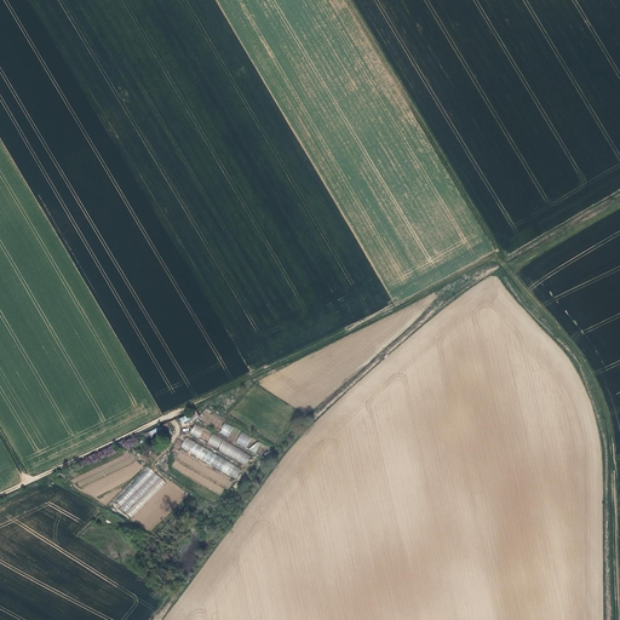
[(195,411),(179,420),(183,425),(199,415),(195,411)]
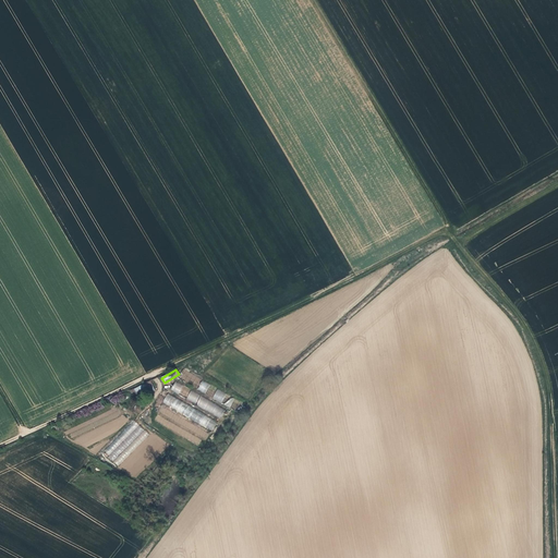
[(184,370),(180,377),(191,384),(195,376),(184,370)]
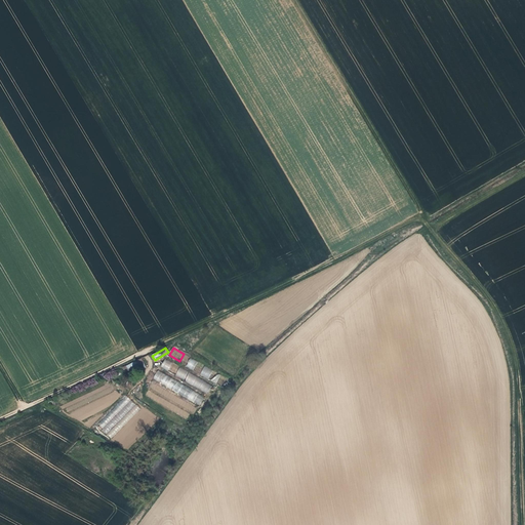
[(200,373),(204,365),(191,358),(186,367),(200,373)]
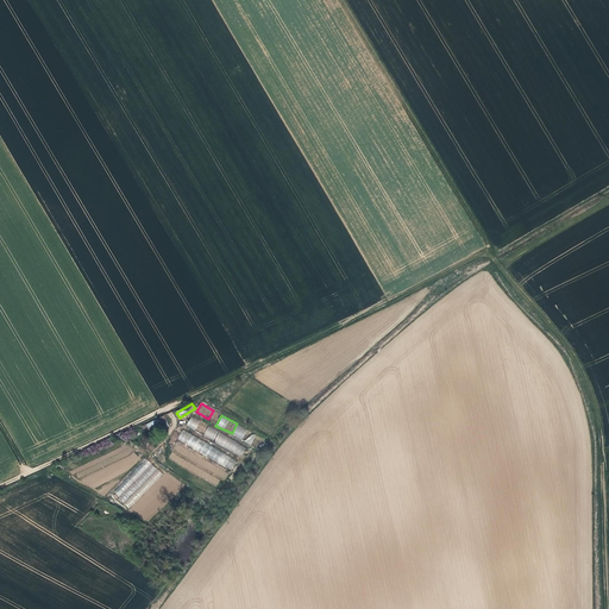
[(192,416),(187,426),(203,434),(208,425),(192,416)]
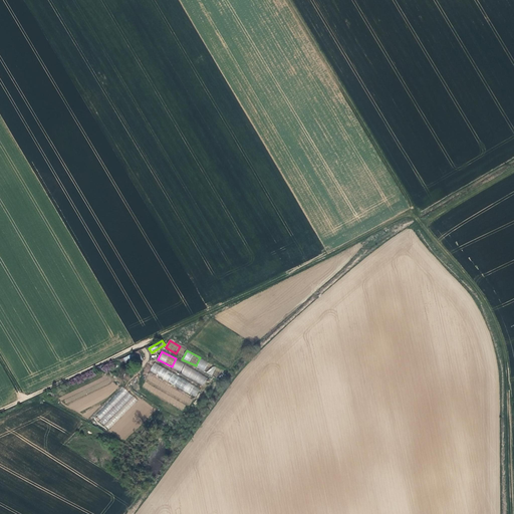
[(123,357),(125,363),(133,361),(131,354),(123,357)]
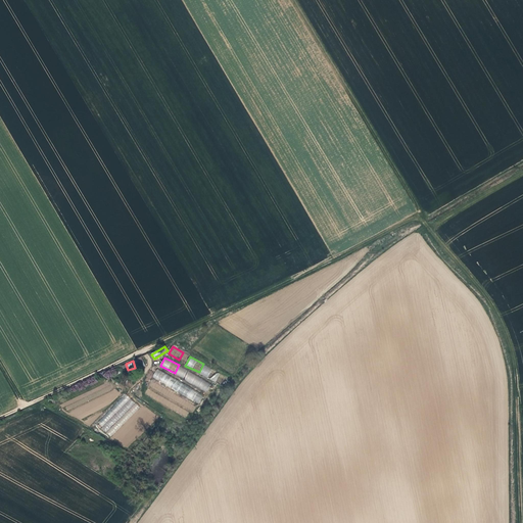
[(203,365),(199,374),(206,378),(211,369),(203,365)]
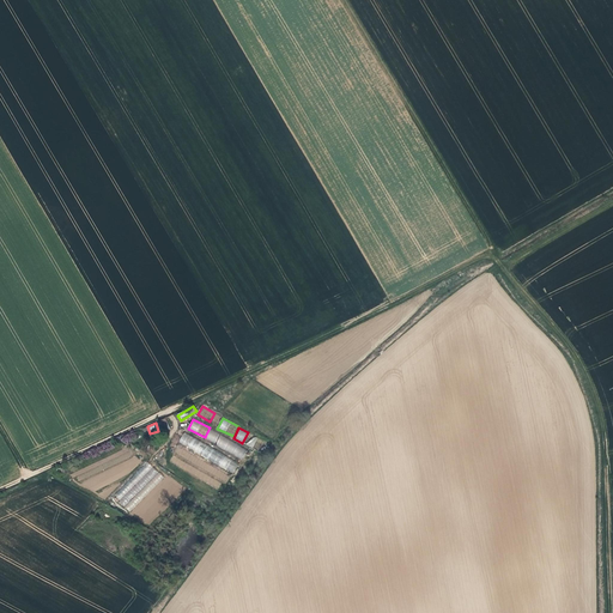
[(210,429),(205,438),(242,460),(247,450),(210,429)]
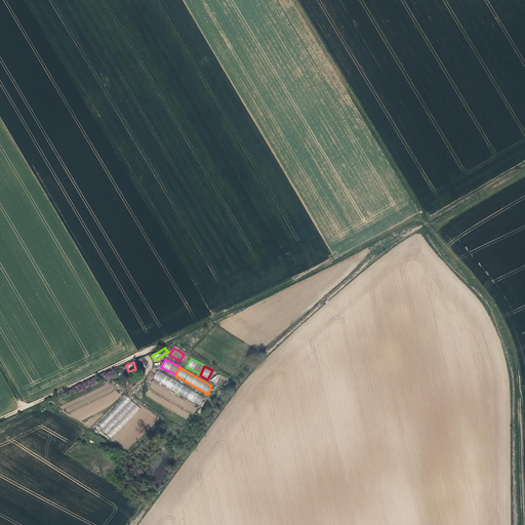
[(204,396),(157,371),(153,379),(200,405),(204,396)]
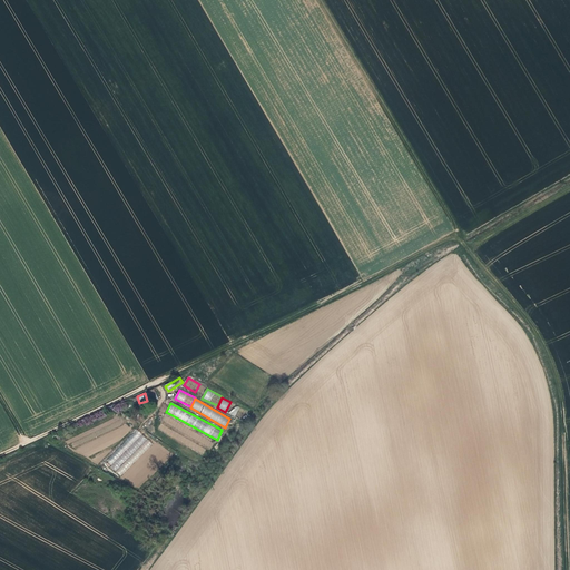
[(237,405),(236,408),(232,403),(226,410),(238,420),(245,412),(237,405)]
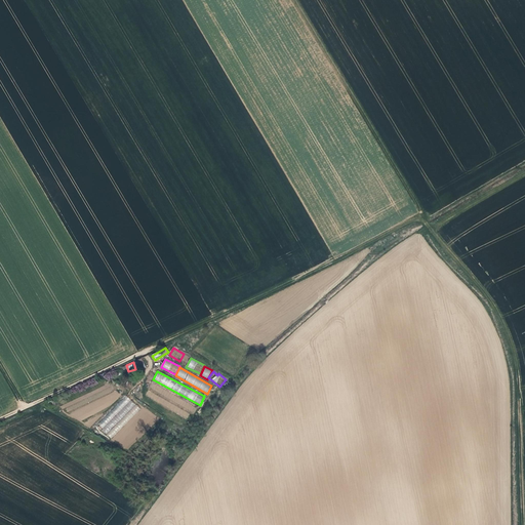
[(111,439),(140,409),(126,395),(96,426),(111,439)]
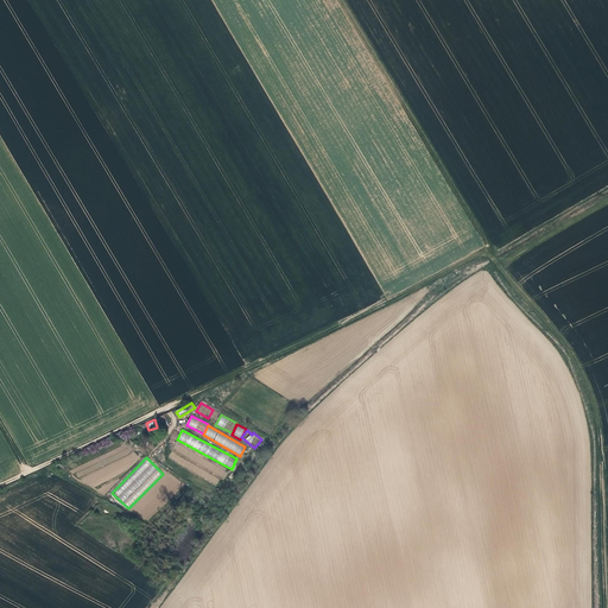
All buildings are outlined.
